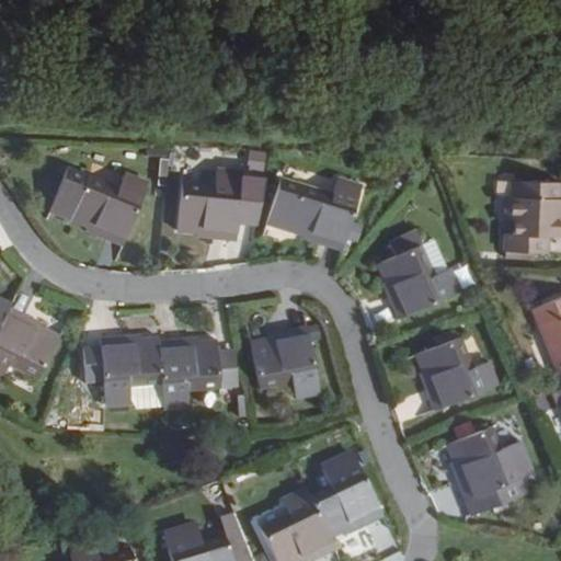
[(125,171),(119,183),(71,161),(53,201),(95,221),(93,224),(100,227),(102,222),(109,226),(106,230),(123,238),(149,182),(125,171)]
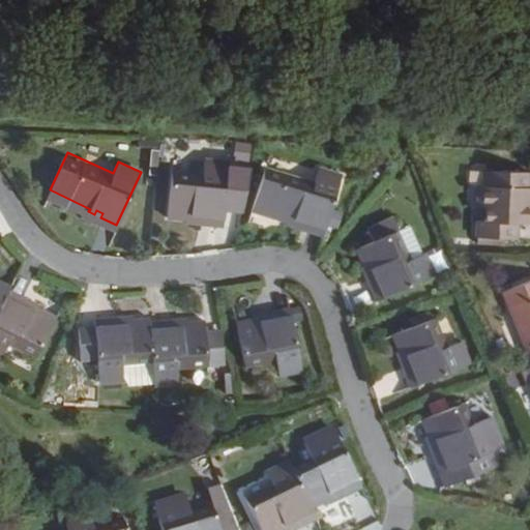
[(202,162),(200,176),(171,174),(167,213),(190,216),(190,221),(197,221),(198,215),(203,215),(203,222),(221,224),(224,195),(236,195),(238,165),(202,162)]
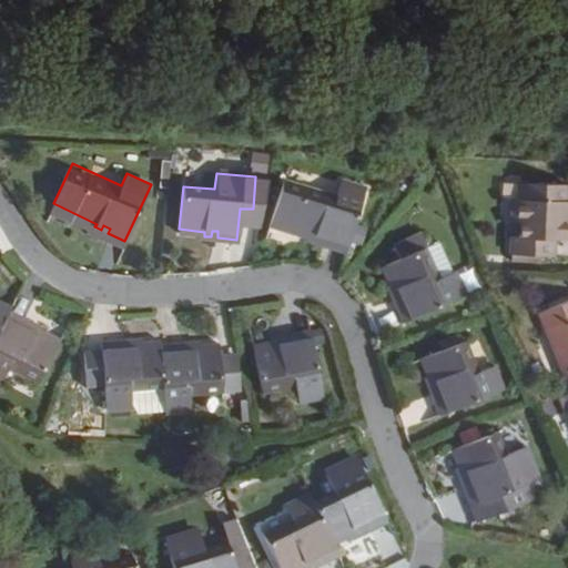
[(341,181),(336,194),(286,179),(273,221),(315,233),(314,236),(322,239),(323,233),(330,235),(328,241),(347,246),(365,188),(341,181)]
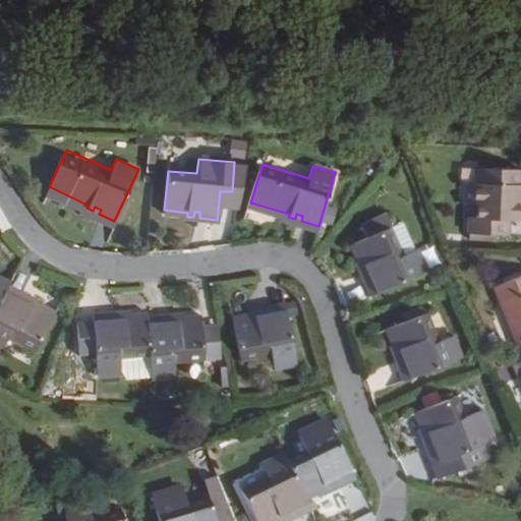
[(508,219),(520,219),(520,198),(518,199),(519,181),(520,166),(477,165),(476,180),(470,180),(470,201),(476,203),(475,213),(470,214),(469,231),(507,232),(508,219)]
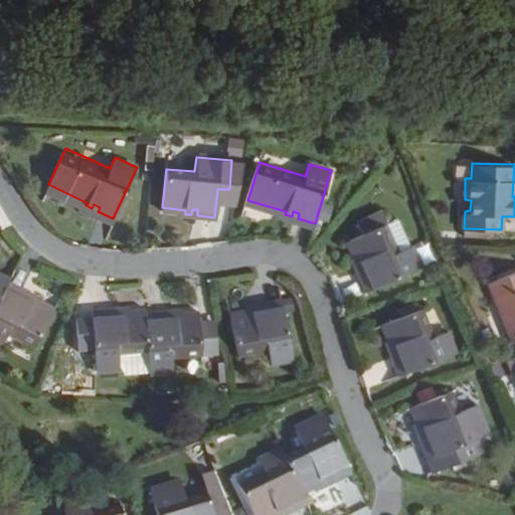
[(398,248),(385,222),(380,211),(361,220),(366,231),(360,233),(349,239),(359,262),(357,263),(359,268),(363,267),(366,272),(362,274),(369,289),(420,266),(410,243),(398,248)]
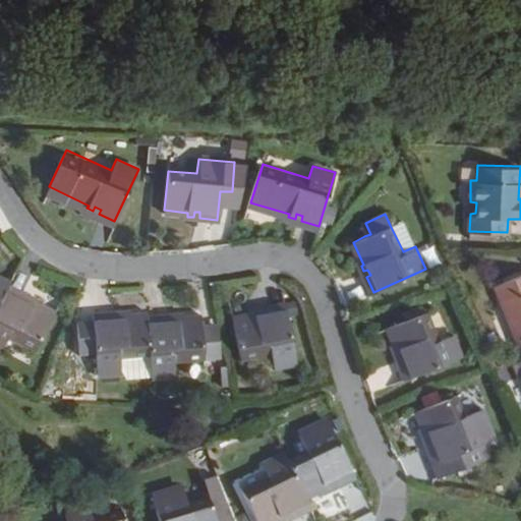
[(402,219),(390,225),(403,251),(415,246),(402,219)]
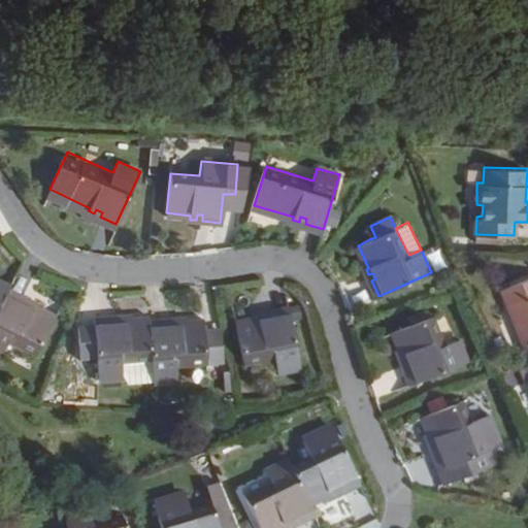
[(364,228),(369,239),(375,237),(370,226),(364,228)]
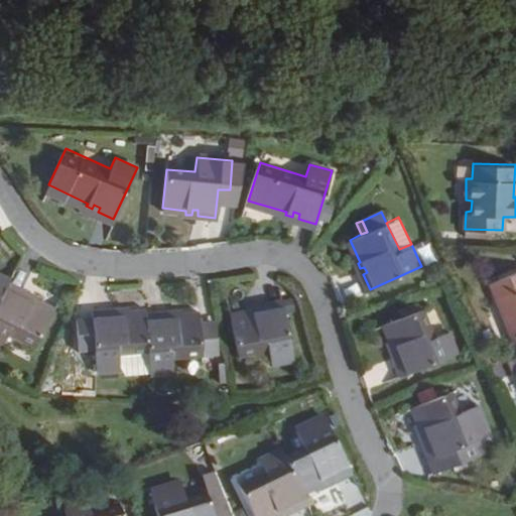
[(515,271),(489,282),(514,344),(515,342),(515,271)]
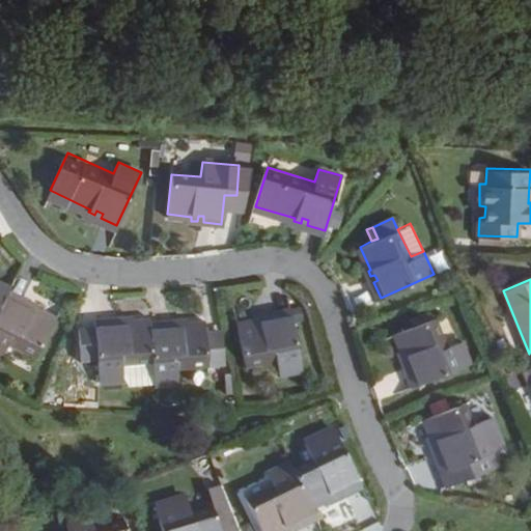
[(0,309),(8,295),(9,291),(0,286),(0,309)]
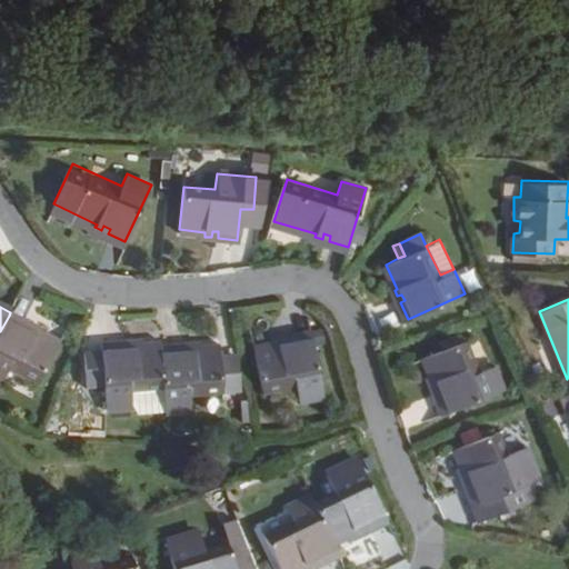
[(23,328),(26,323),(9,316),(0,331),(0,380),(3,383),(11,370),(39,383),(59,345),(36,332),(37,330),(31,326),(29,331),(23,328)]
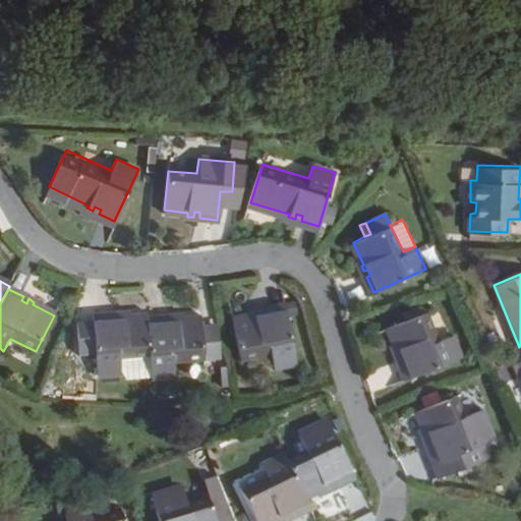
[(254,312),(255,316),(233,322),(241,361),(271,355),(274,366),(296,361),(285,306),(268,310),(269,316),(263,316),(262,311),(254,312)]
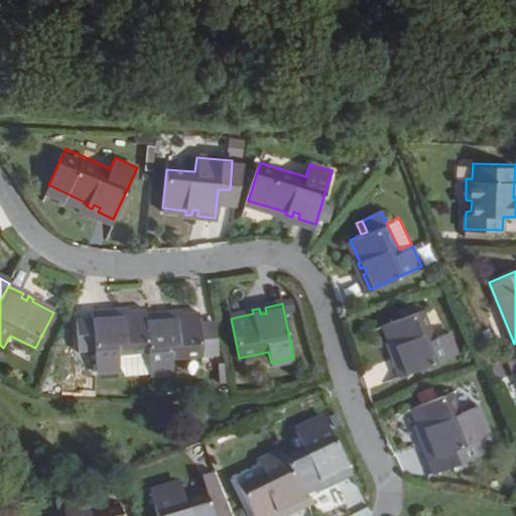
[(455,354),(446,332),(434,337),(423,310),(385,325),(394,347),(392,348),(394,354),(398,352),(400,357),(396,358),(403,375),(455,354)]
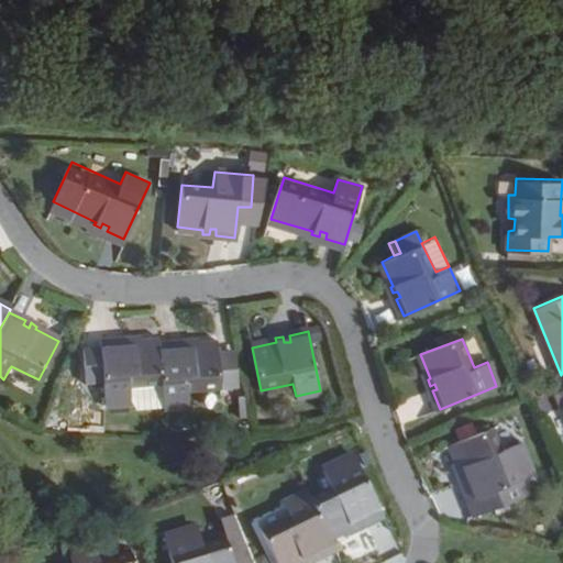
[(129,405),(129,390),(159,389),(157,346),(133,348),(132,343),(125,343),(125,349),(119,350),(119,345),(101,346),(101,354),(84,354),(85,390),(102,389),(103,407),(129,405)]
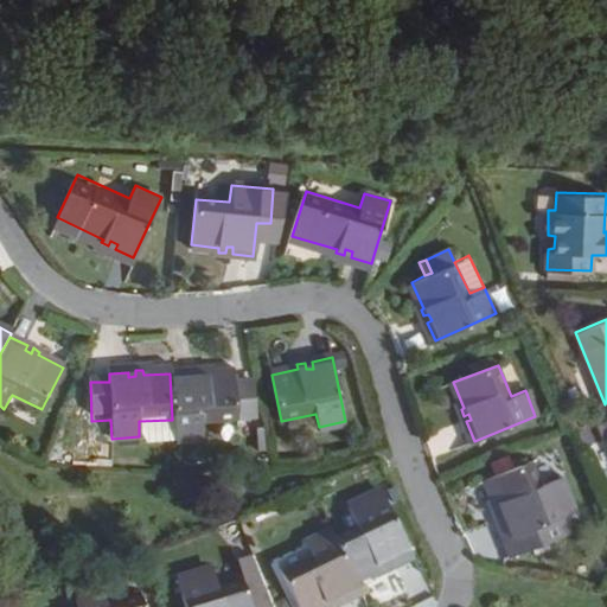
[(190,378),(191,372),(170,374),(172,420),(172,440),(200,439),(199,423),(234,422),(232,388),(232,375),(204,376),(204,372),(198,372),(197,378),(190,378)]
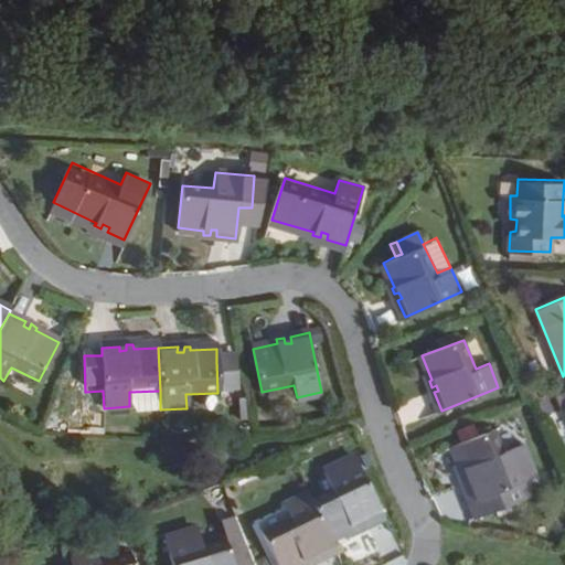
[(233,361),(216,361),(217,393),(235,392),(233,361)]
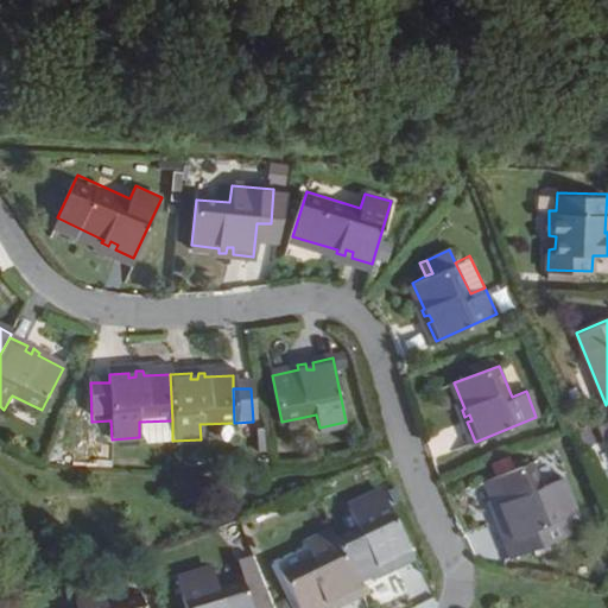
[(172,420),(139,422),(139,437),(143,442),(172,441),(172,420)]
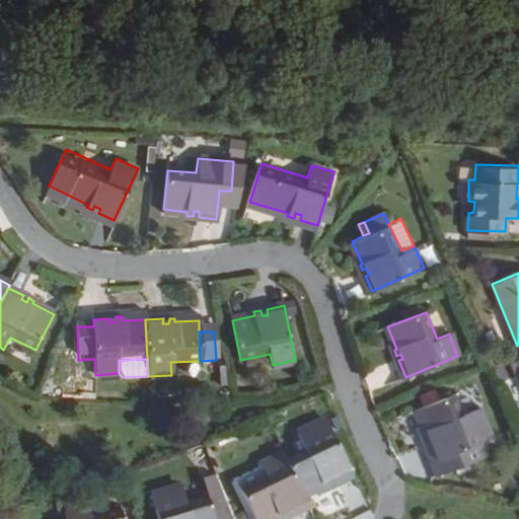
[(460,417),(452,396),(414,410),(422,431),(419,433),(423,441),(428,439),(430,444),(425,446),(436,474),(484,457),(477,443),(489,438),(477,409),(460,417)]
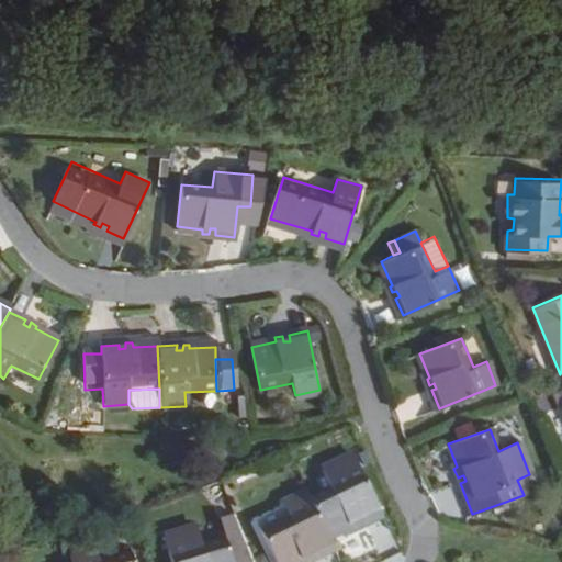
[(329,487),(308,498),(327,537),(347,528),(349,530),(359,525),(358,521),(361,518),(363,524),(380,516),(351,454),(321,469),(329,487)]
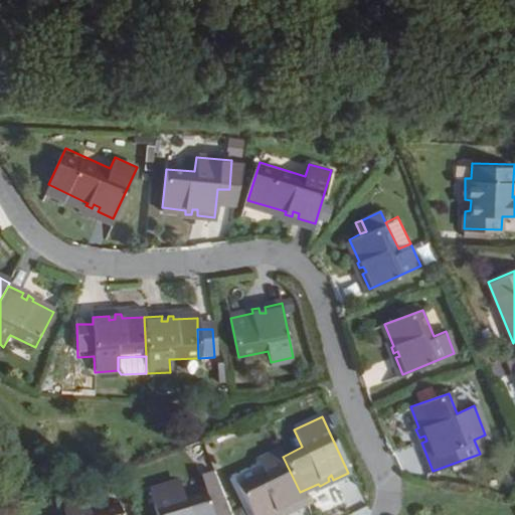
[(300,492),(283,457),(280,451),(259,461),(264,473),(238,486),(251,514),(271,514),(276,513),(277,514),(278,514),(283,512),(281,507),(286,505),(288,510),(305,502),(300,492)]
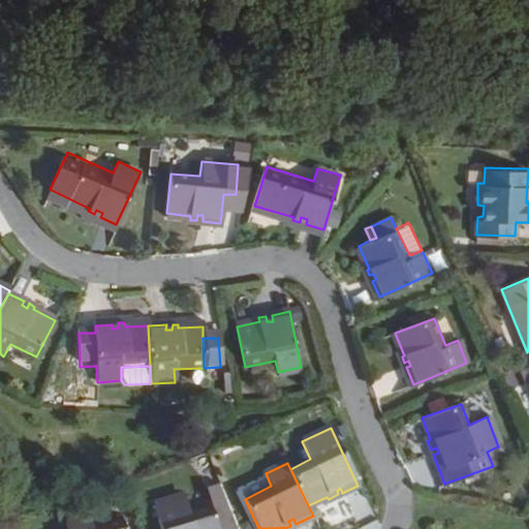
[(211,506),(218,528),(237,528),(217,478),(204,483),(211,506)]
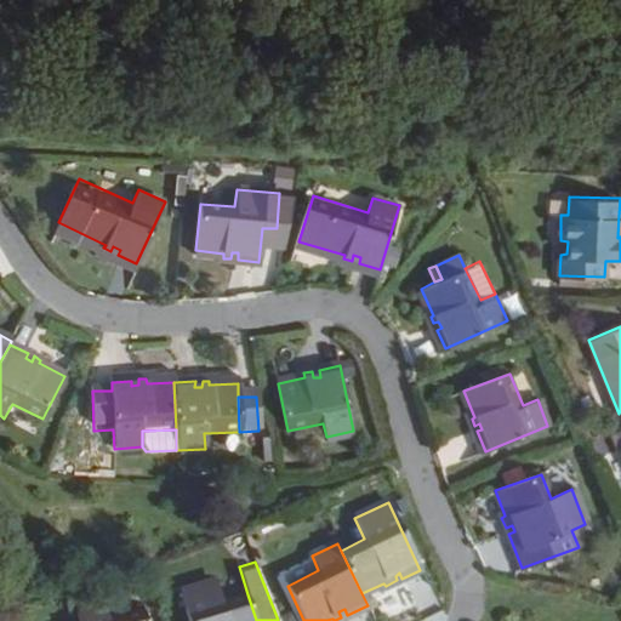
[(223,603),(216,581),(181,593),(188,620),(256,620),(248,594),(223,603)]
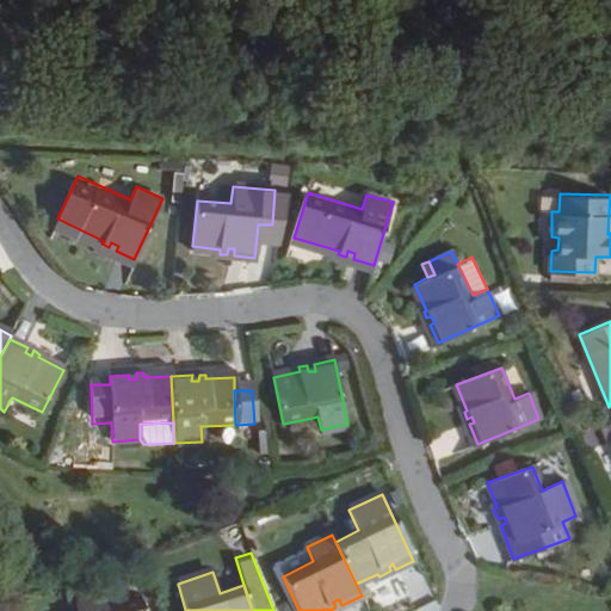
[(76,605),(78,610),(146,610),(142,599),(109,610),(103,597),(76,605)]
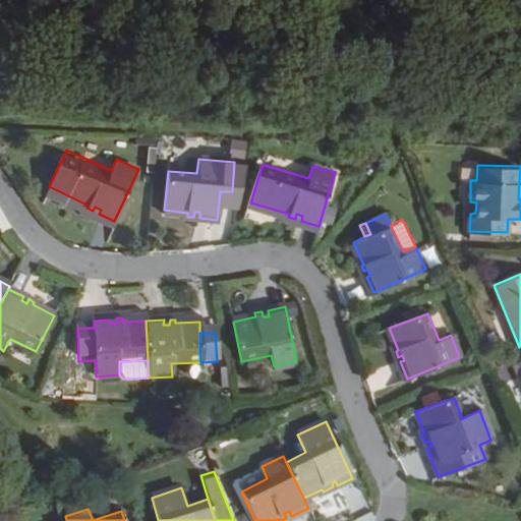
All buildings are outlined.
